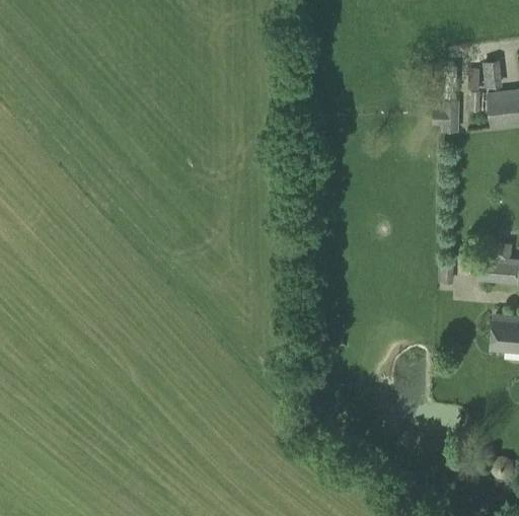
[(484,88),(501,87),(500,61),(483,62),(484,88)]
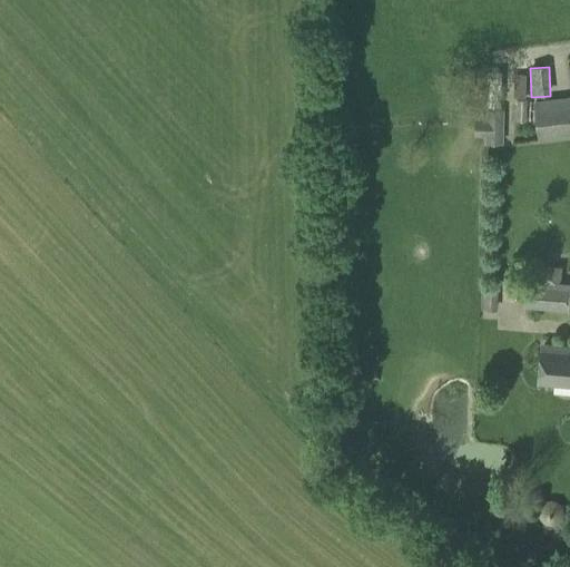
[(516,75),(516,98),(527,98),(527,75),(516,75)]
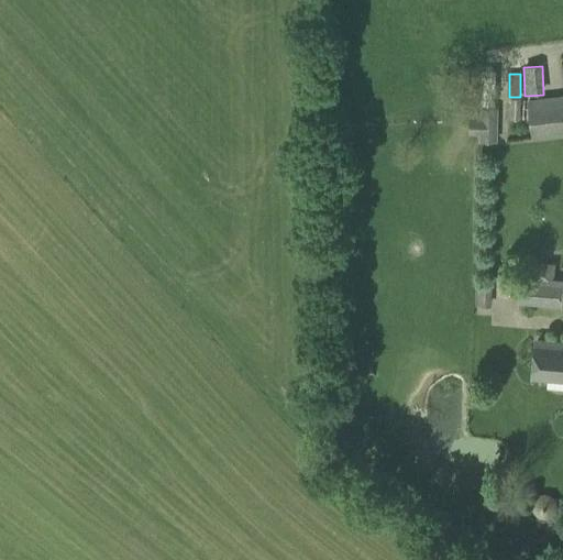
[(562,97),(527,101),(531,142),(562,138),(562,97)]
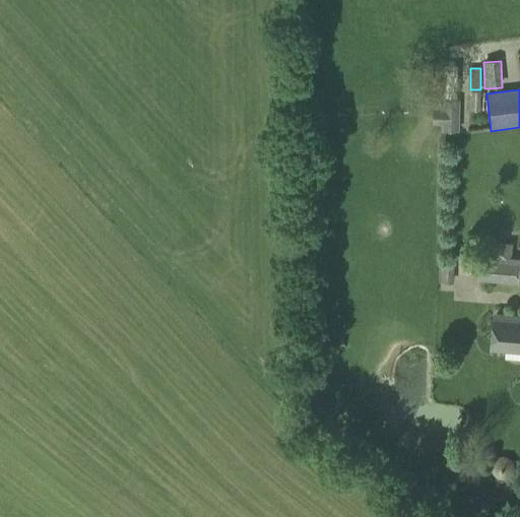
[(458,133),(460,103),(444,102),(444,111),(434,111),(434,126),(443,127),(444,132),(458,133)]
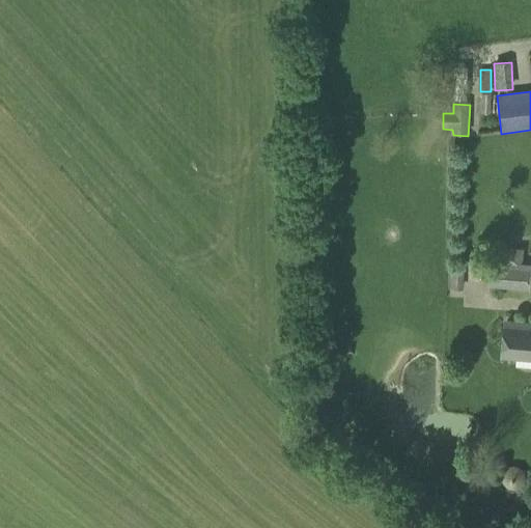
[(530,265),(520,265),(521,253),(501,251),(500,264),(491,262),(488,288),(529,292),(530,272),(530,265)]
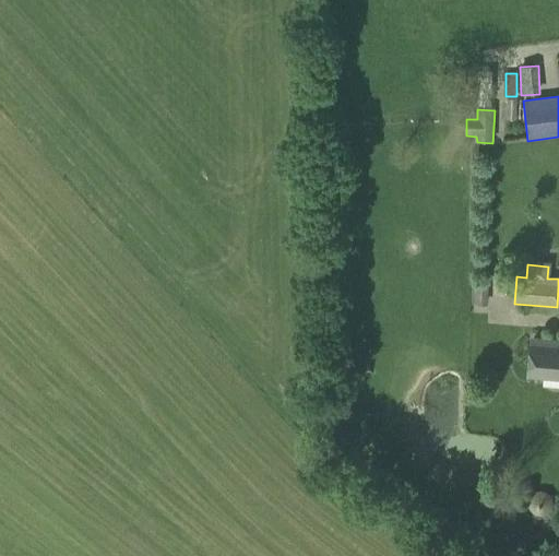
[(487,306),(487,285),(472,285),(472,305),(487,306)]
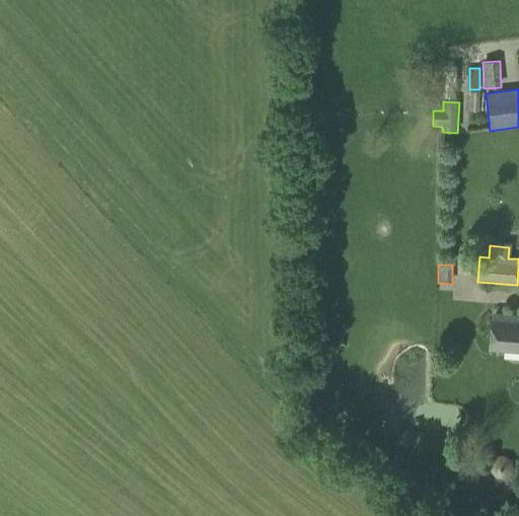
[(518,350),(518,318),(495,317),(493,349),(518,350)]
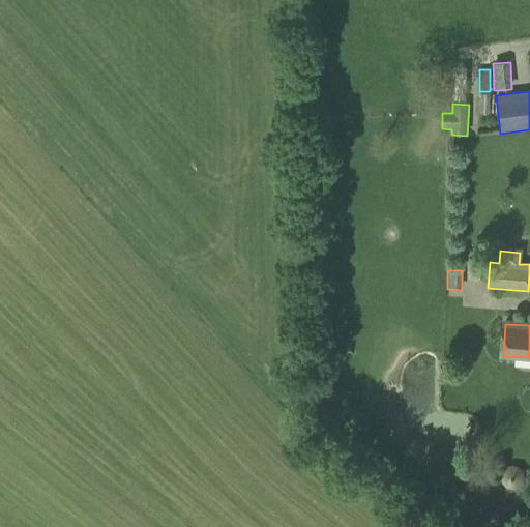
[(341,363),(353,356),(347,346),(334,353),(341,363)]
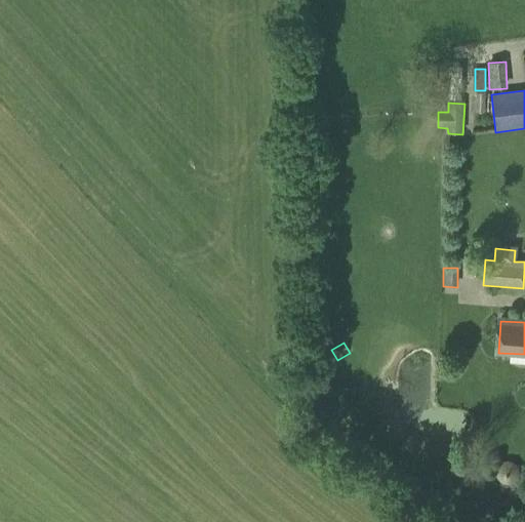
All buildings are outlined.
